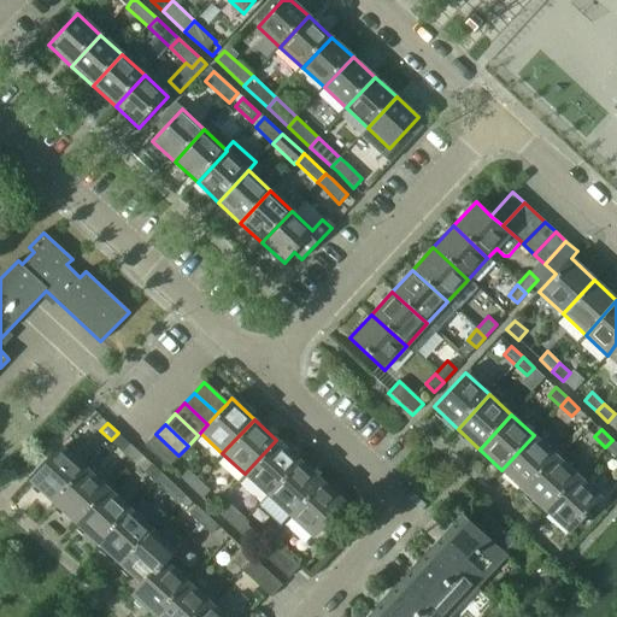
[(111,440),(122,452),(134,462),(141,454),(118,433),(111,440)]
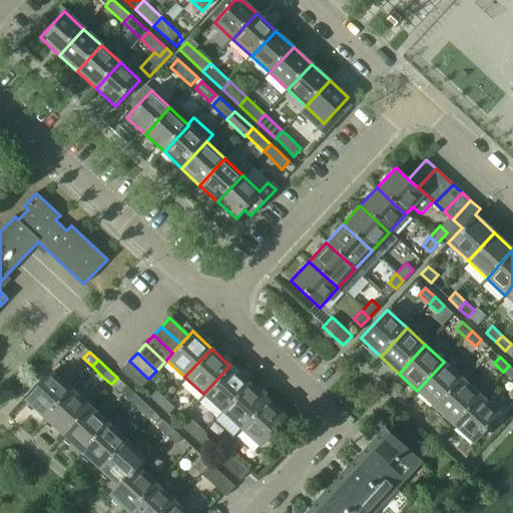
[(148,379),(129,361),(120,370),(139,388),(148,379)]
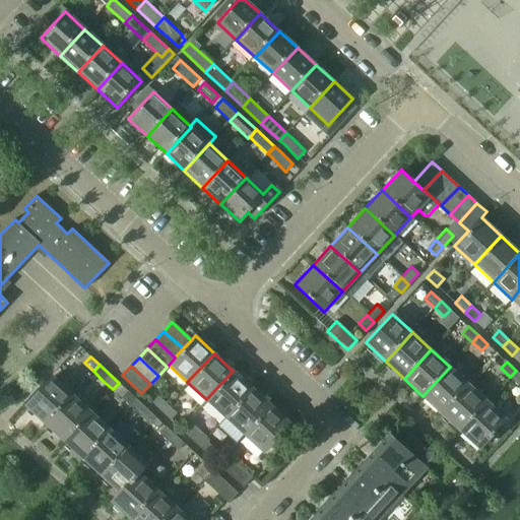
[(423,396),(442,413),(468,384),(450,367),(423,396)]
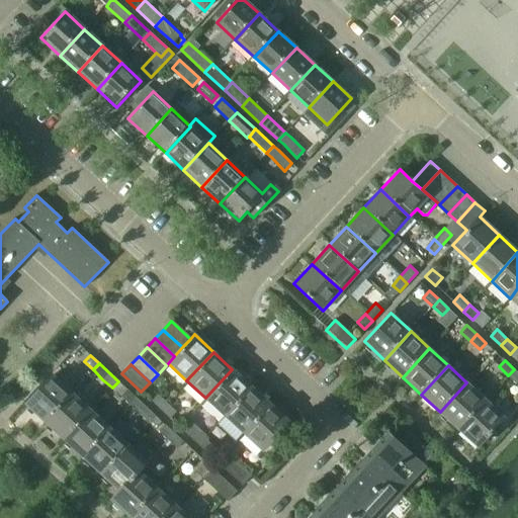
[(205,398),(225,416),(251,387),(232,369),(205,398)]
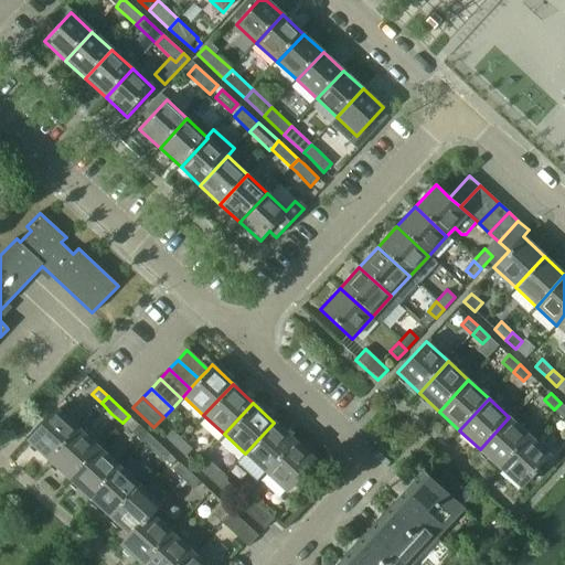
[(564,406),(561,403),(554,409),(564,418),(564,417),(564,406)]
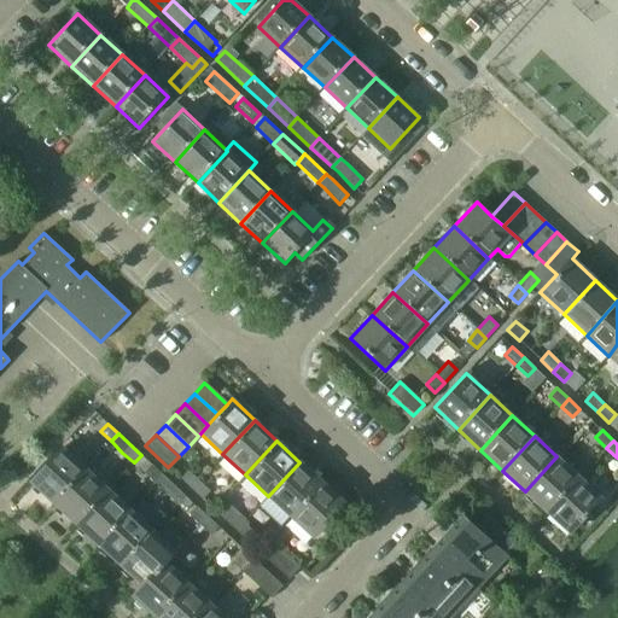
[(52,503),(85,468),(62,448),(30,483),(52,503)]
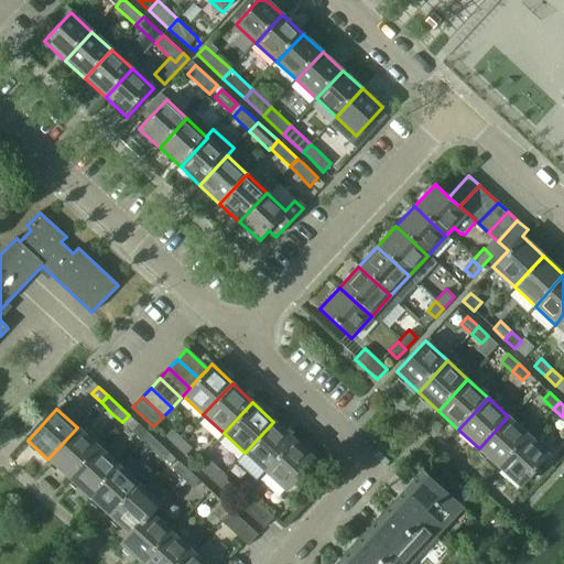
[(479,448),(499,467),(528,436),(508,416),(479,448)]
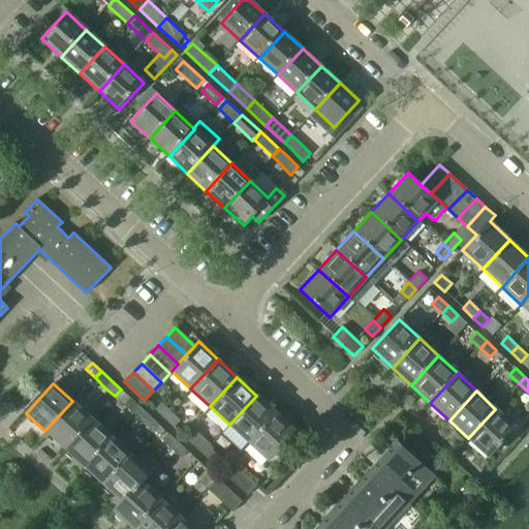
[(229,425),(249,442),(276,413),(256,396),(229,425)]
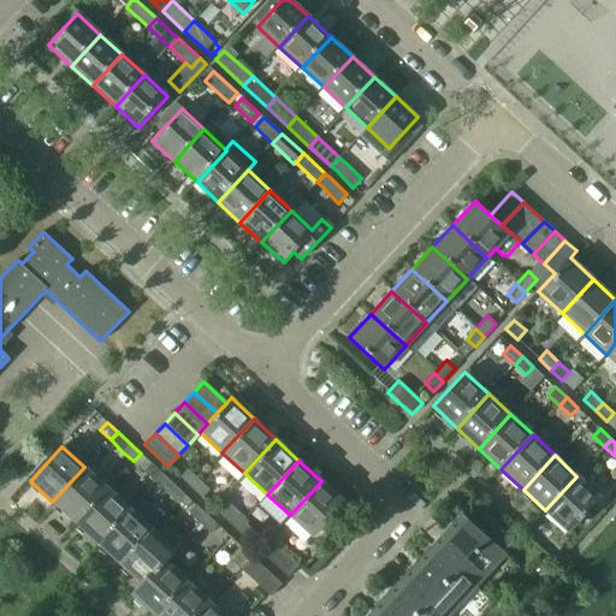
[(154,481),(163,473),(150,462),(143,471),(154,481)]
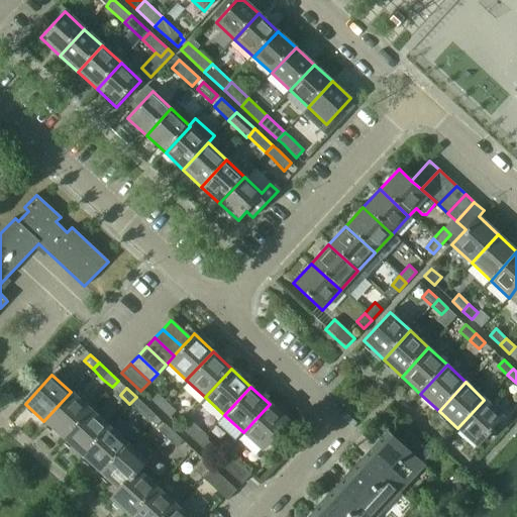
[(43,421),(62,438),(89,409),(71,392),(43,421)]
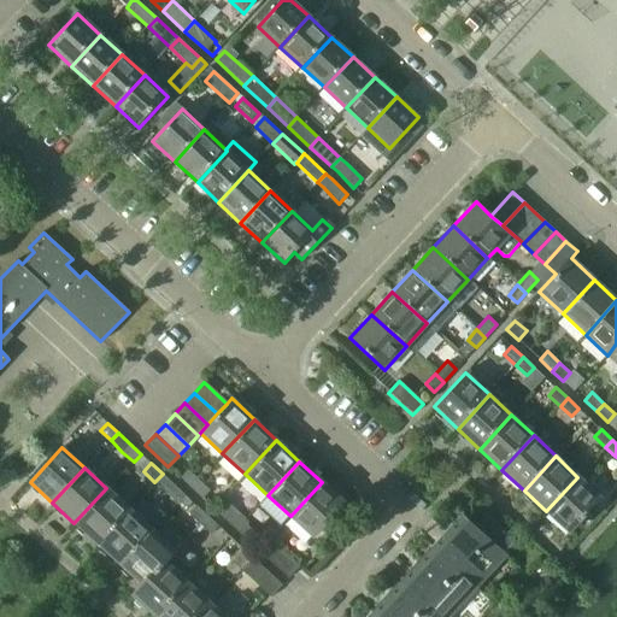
[(189,487),(198,479),(187,469),(180,477),(189,487)]
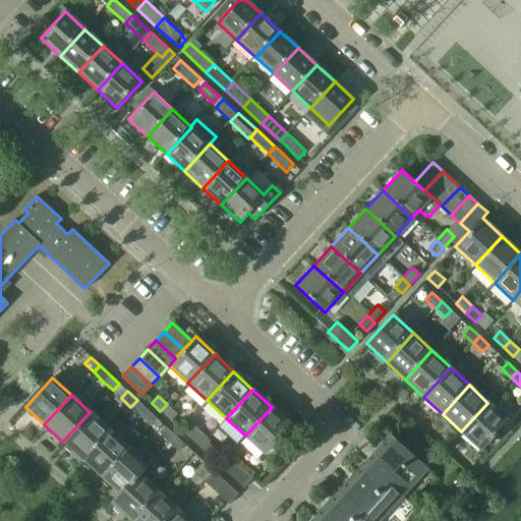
[(147,409),(137,400),(130,407),(140,415),(147,409)]
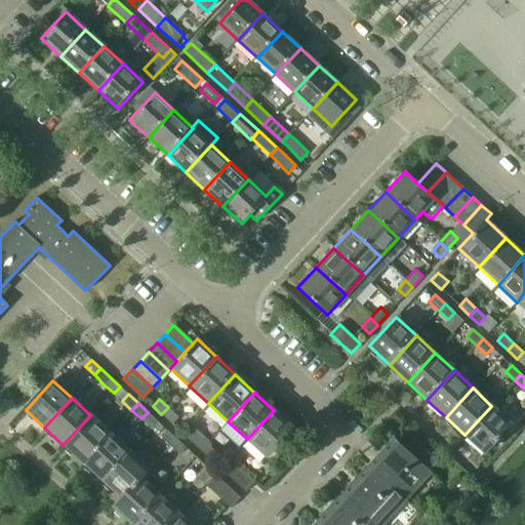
[(511,423),(491,406),(465,435),(484,453),(511,423)]
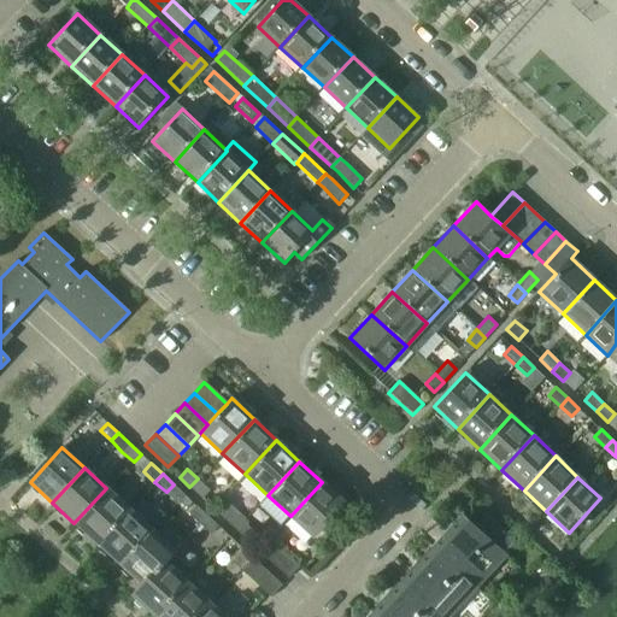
[(200,481),(198,479),(189,487),(203,499),(211,491),(205,485),(207,482),(203,479),(200,481)]
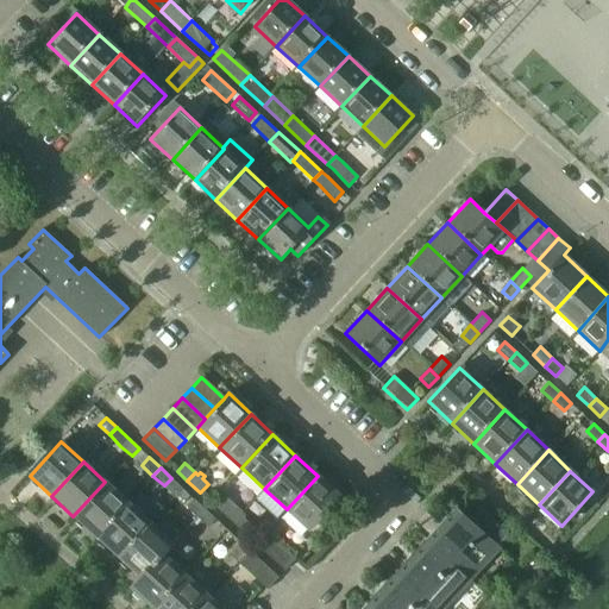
[(340,497),(318,476),(287,509),(309,531),(340,497)]
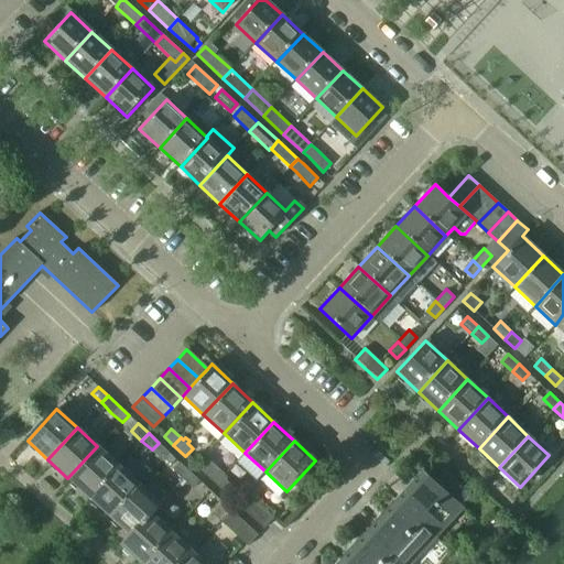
[(159,443),(152,449),(163,459),(170,452),(159,443)]
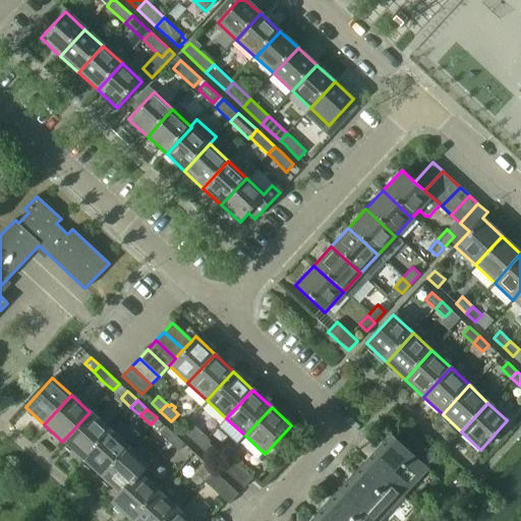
[(62,442),(81,460),(109,430),(90,412),(62,442)]
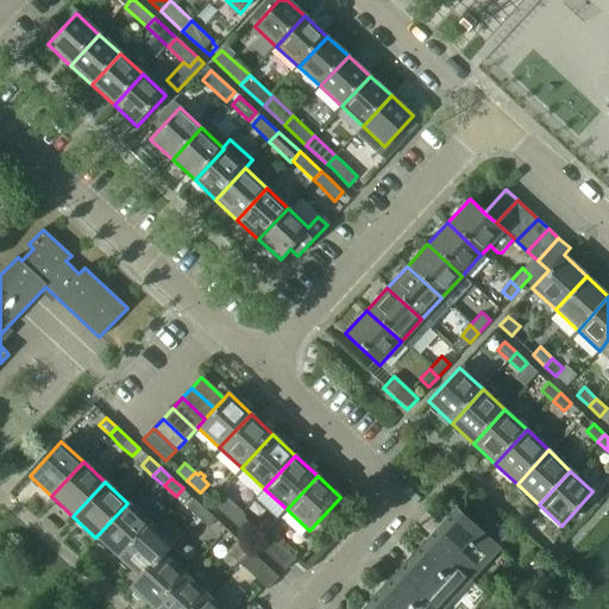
[(198,516),(205,508),(194,497),(186,506),(198,516)]
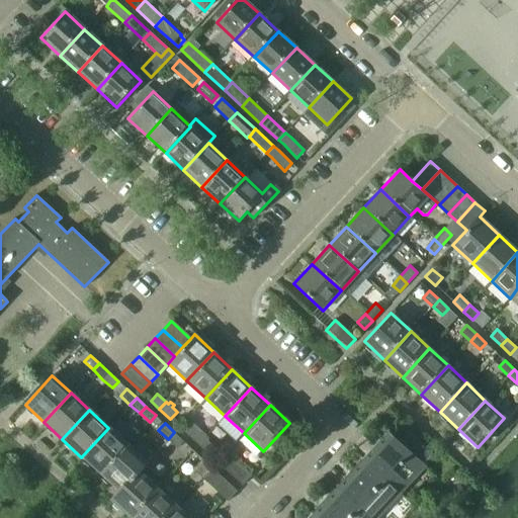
[(81,457),(99,473),(126,444),(108,428),(81,457)]
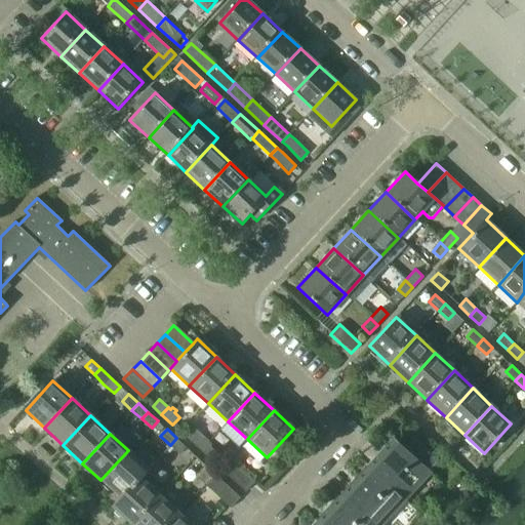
[(201,450),(207,443),(198,435),(192,442),(201,450)]
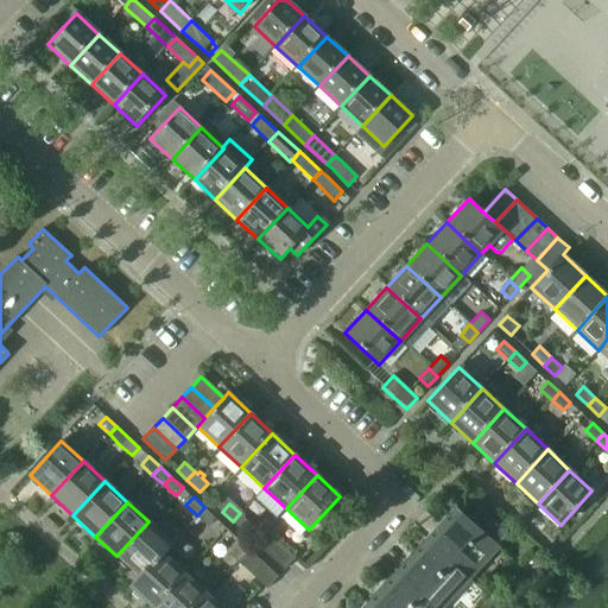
[(227,527),(204,507),(197,515),(219,536),(227,527)]
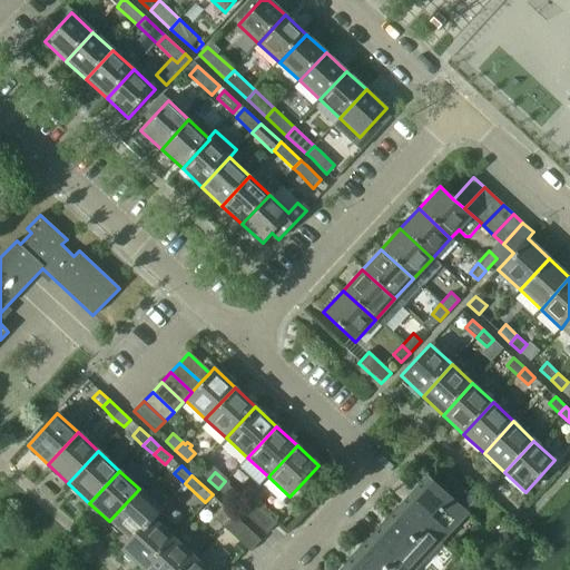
[(429,480),(401,510),(436,543),(464,513),(462,512),(471,503),(472,502),(446,479),(445,480),(446,480),(438,489),(429,480)]
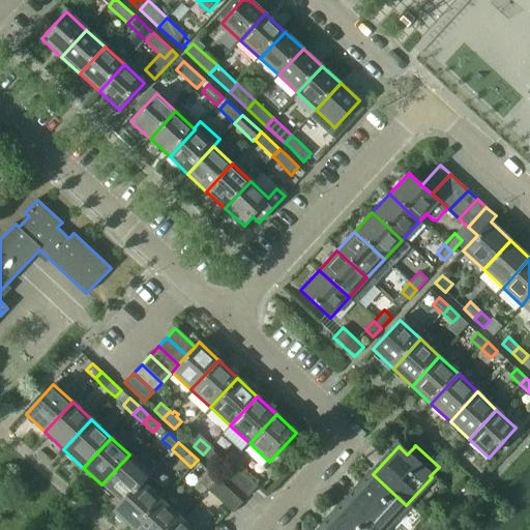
[(218,457),(209,447),(203,454),(212,464),(218,457)]
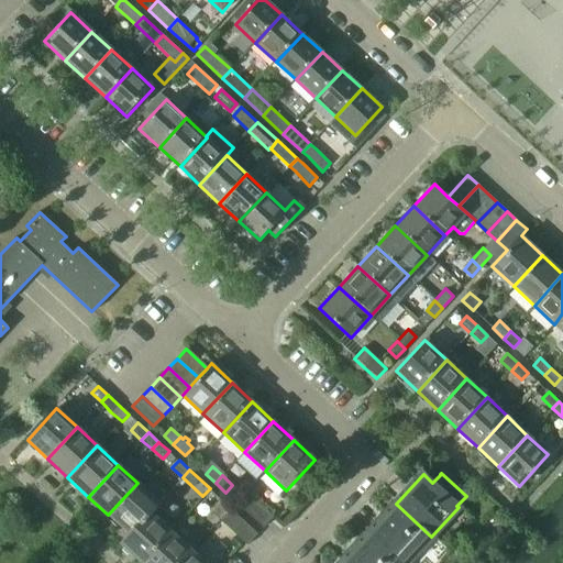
[(108,515),(129,533),(129,534),(150,511),(151,512),(159,504),(138,483),(108,515)]
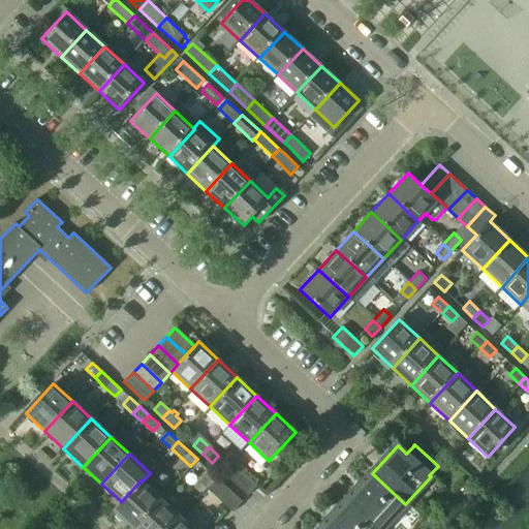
[(231,461),(221,471),(248,496),(257,486),(231,461)]
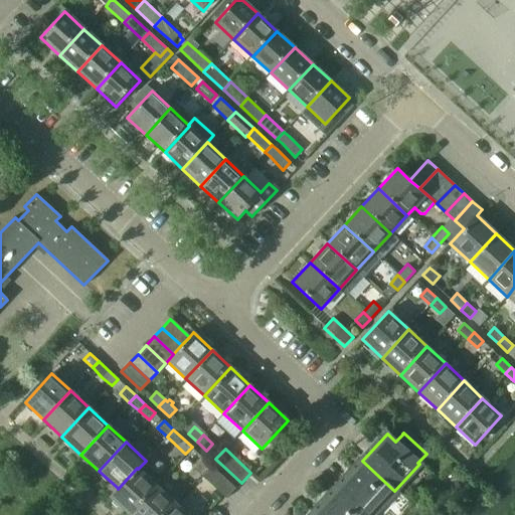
[(201,475),(211,465),(201,456),(192,466),(201,475)]
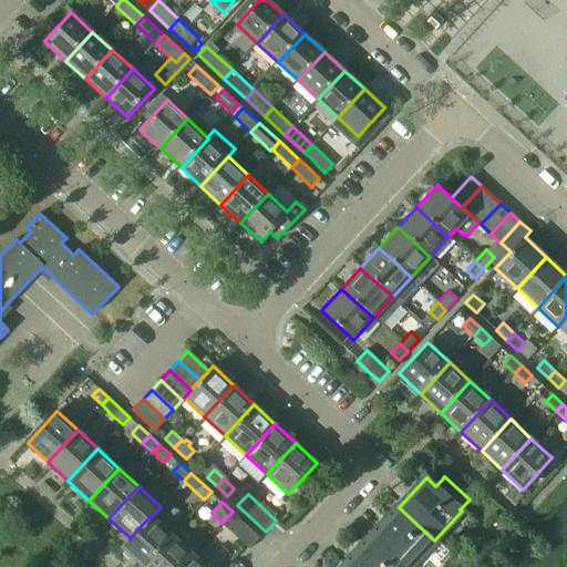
[(399,507),(371,537),(403,566),(409,566),(434,540),(399,507)]
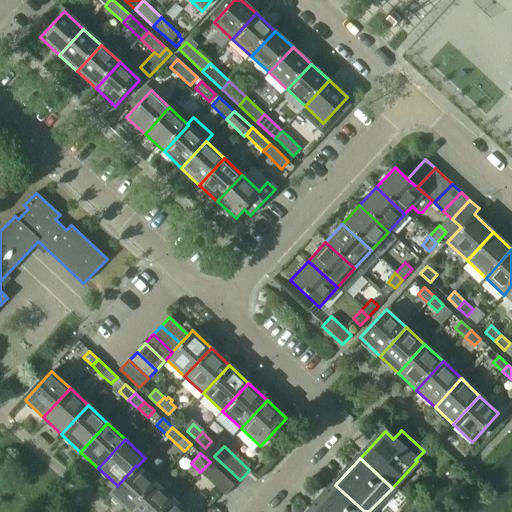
[(210,462),(200,472),(225,495),(235,485),(210,462)]
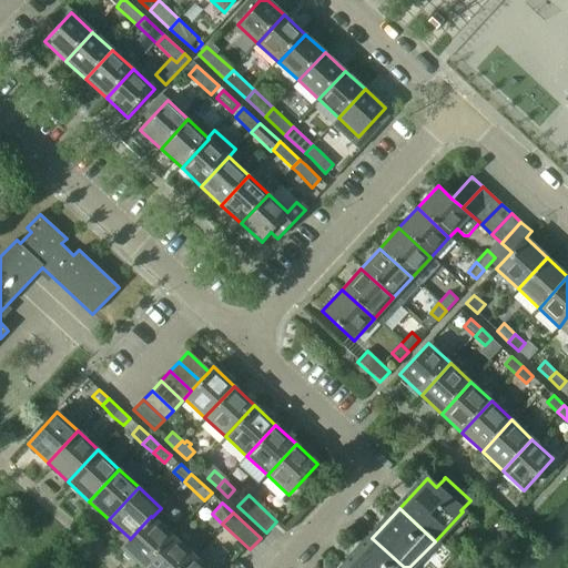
[(121,548),(143,567),(172,536),(152,517),(151,516),(130,539),(130,538),(121,548)]
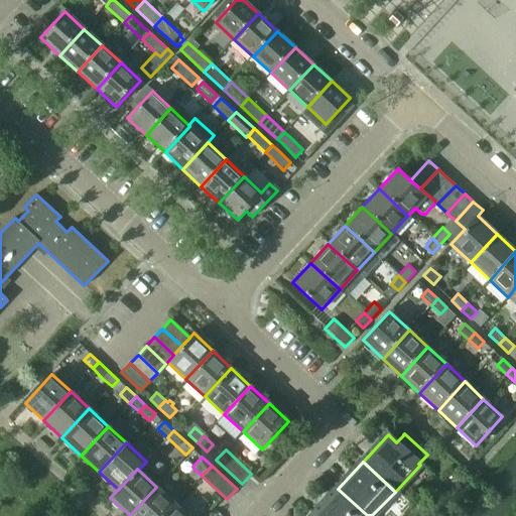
[(130,515),(129,515),(164,515),(175,504),(156,487),(130,515)]
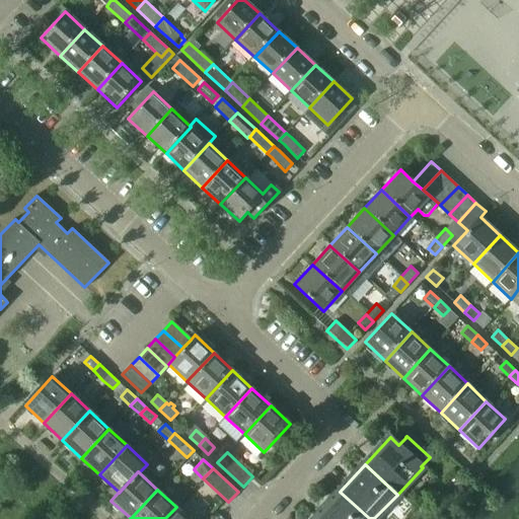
[(369,518),(340,492),(314,518),(369,518)]
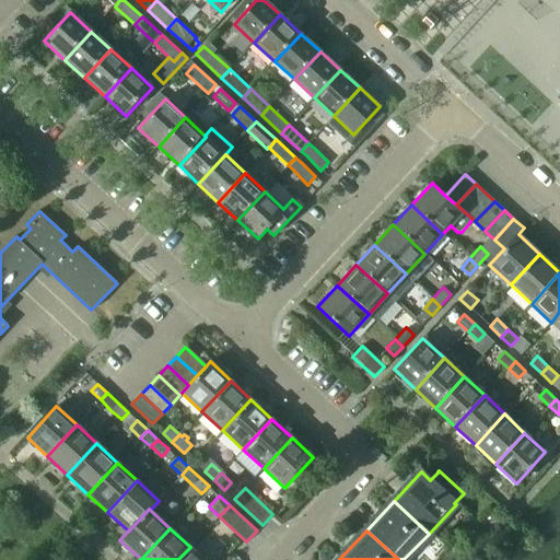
[(205,559),(190,547),(178,559),(205,559)]
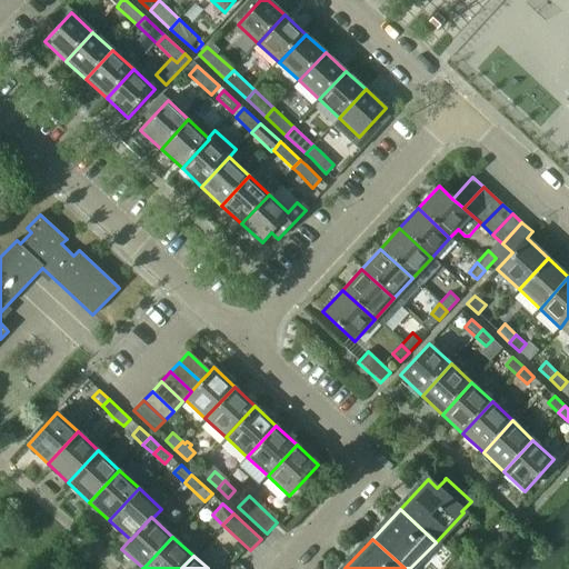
All buildings are outlined.
